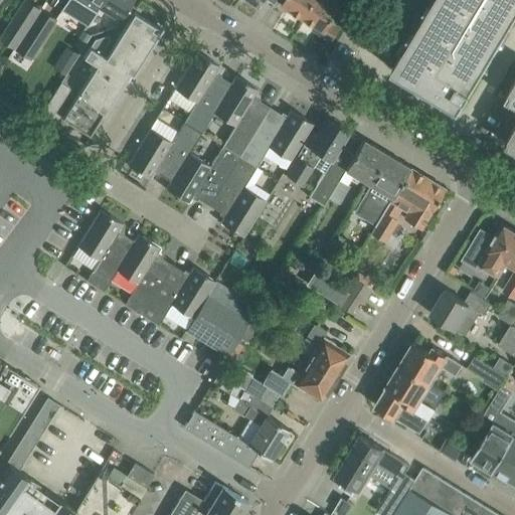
[(27,0),(24,0),(6,29),(22,39),(25,34),(41,8),(27,0)]
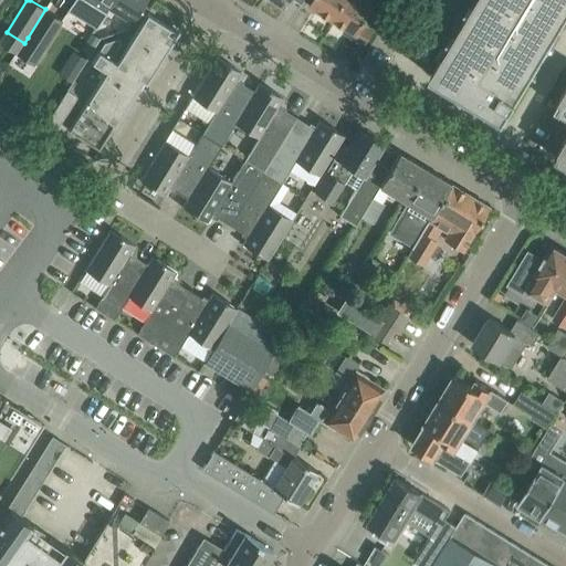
[(74,0),(69,11),(97,29),(109,9),(115,0),(74,0)]
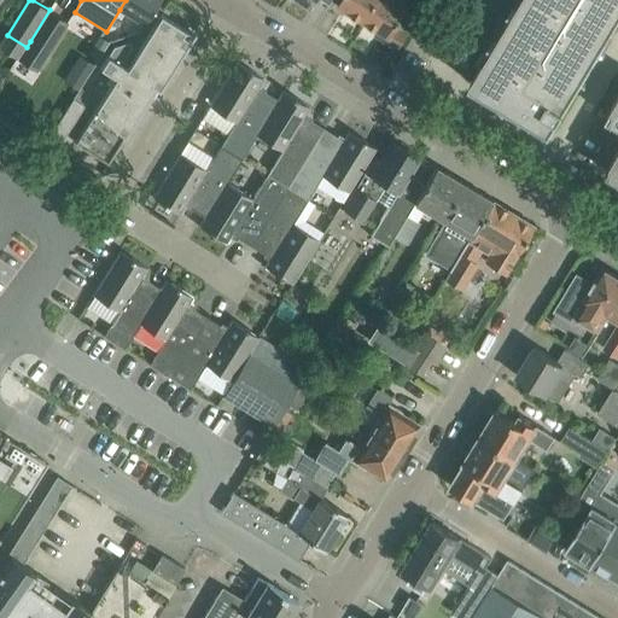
[(126,0),(120,10),(146,25),(161,0),(126,0)]
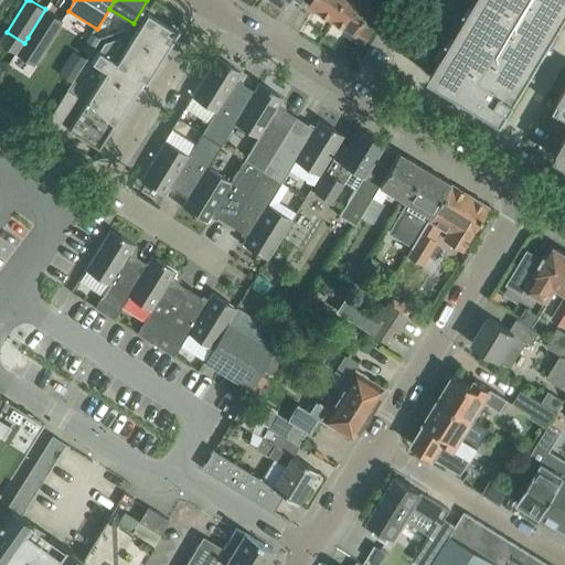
[(333,20),(344,0),(311,0),(309,6),(333,20)]
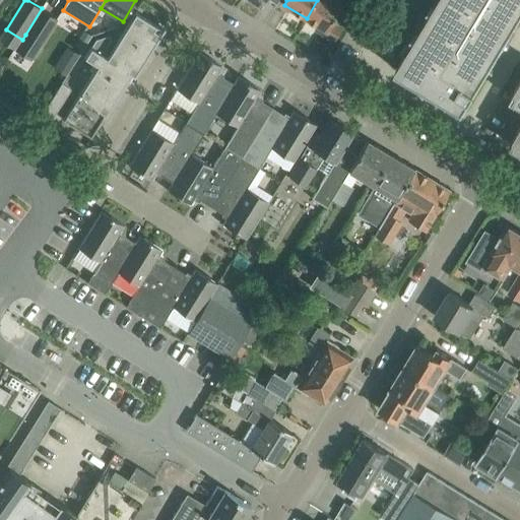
[(317,0),(307,18),(328,31),(347,0),(317,0)]
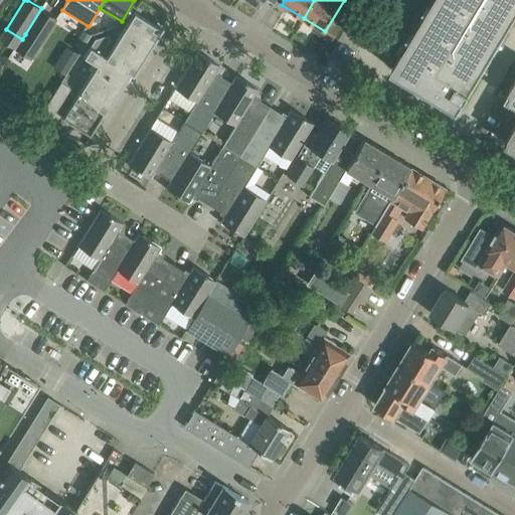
[(404,48),(392,69),(421,87),(419,90),(421,91),(425,84),(437,92),(435,95),(459,109),(486,63),(488,64),(489,63),(487,62),(502,36),(504,37),(505,36),(503,34),(511,20),(506,17),(513,5),(514,6),(514,0),(433,0),(428,8),(426,7),(425,9),(434,13),(426,25),(420,21),(412,35),(409,34),(409,36),(413,38),(416,40),(409,52),(404,48)]
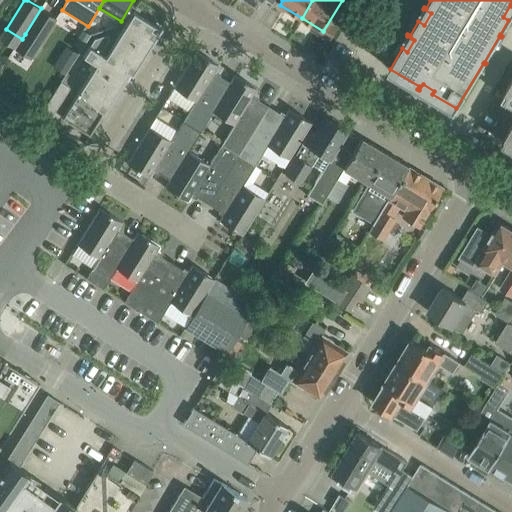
[(22,39),(15,49),(30,58),(56,18),(41,8),(22,39)]
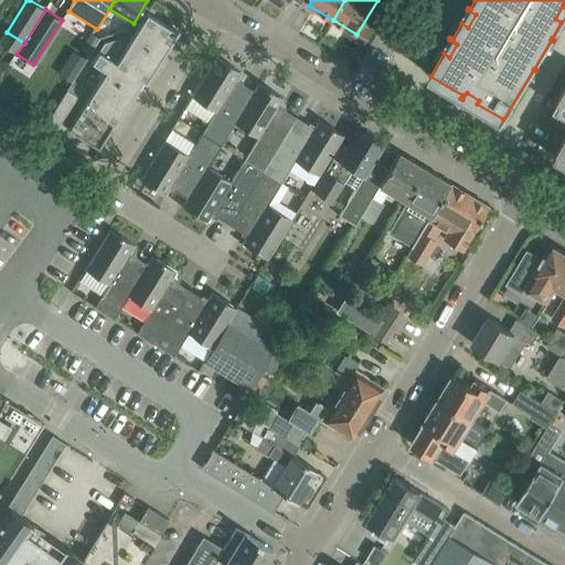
[(106,71),(68,130),(98,149),(137,88),(137,87),(141,80),(142,80),(146,82),(179,30),(178,29),(173,35),(167,32),(170,27),(147,13),(117,62),(110,59),(121,42),(116,39),(104,43),(98,51),(92,62),(106,71)]
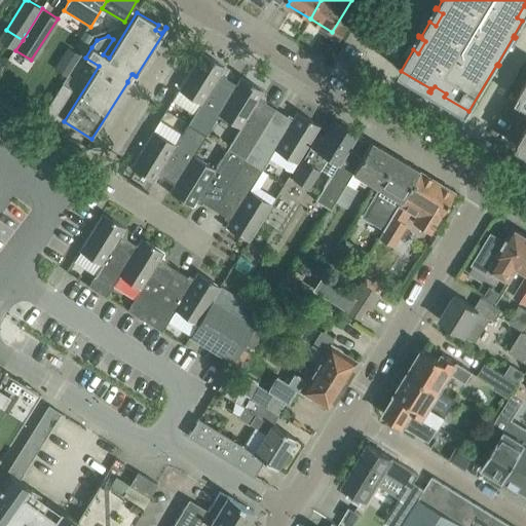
[(91,37),(84,33),(75,48),(83,52),(91,37)]
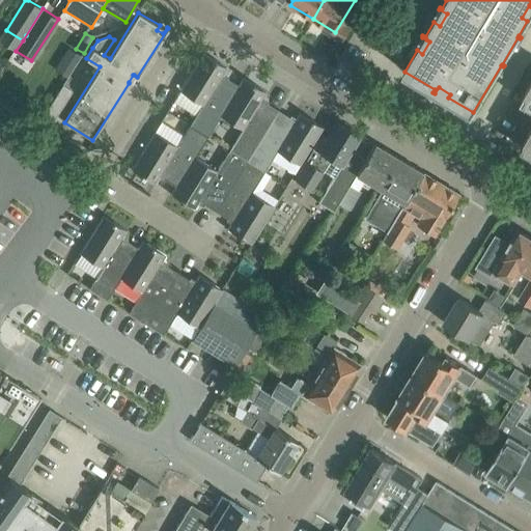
[(82,56),(70,49),(54,72),(67,80),(82,56)]
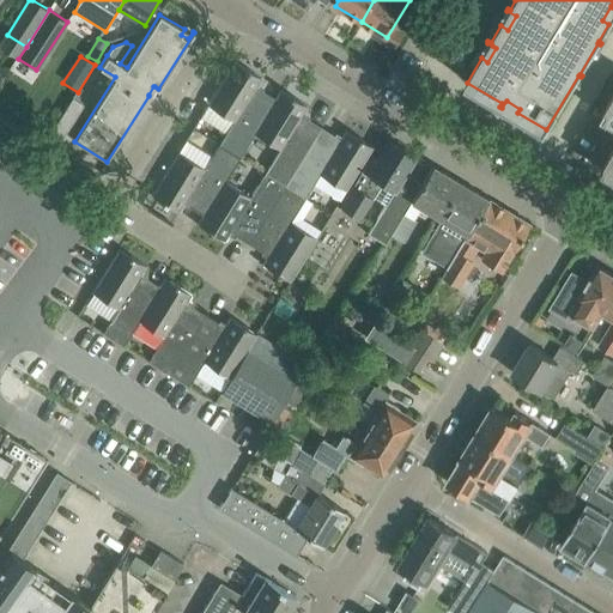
[(200,117),(226,134),(220,144),(240,157),(254,133),(274,99),(256,87),(262,79),(249,71),(250,70),(247,67),(246,68),(235,61),(200,117)]
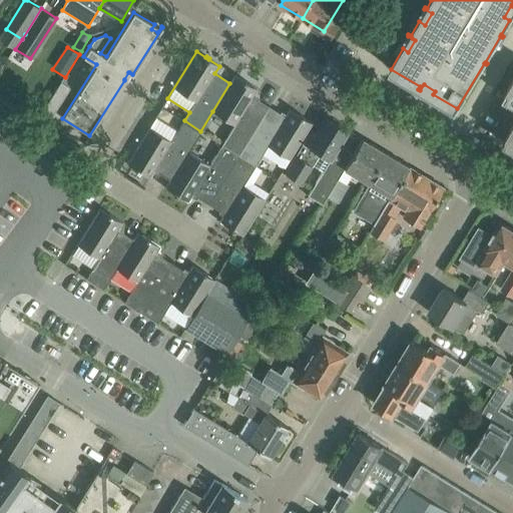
[(239,155),(270,107),(252,97),(258,89),(246,82),(247,81),(244,79),(243,81),(234,75),(229,83),(212,111),(234,125),(222,144),(239,155)]
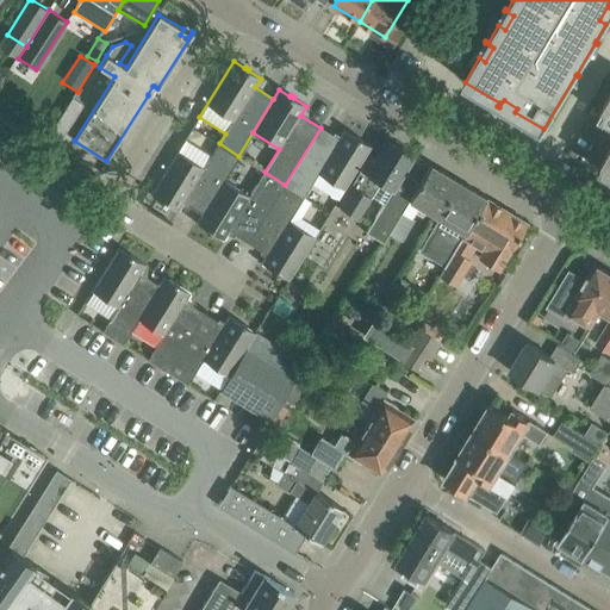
[(73,98),(49,135),(60,142),(83,105),(73,98)]
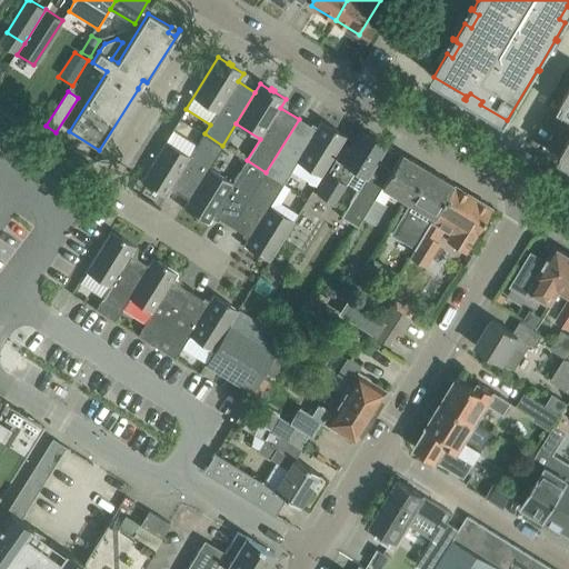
[(266,172),(283,183),(297,162),(320,177),(346,137),(337,130),(337,129),(333,127),(332,129),(321,121),(316,129),(299,119),(266,172)]
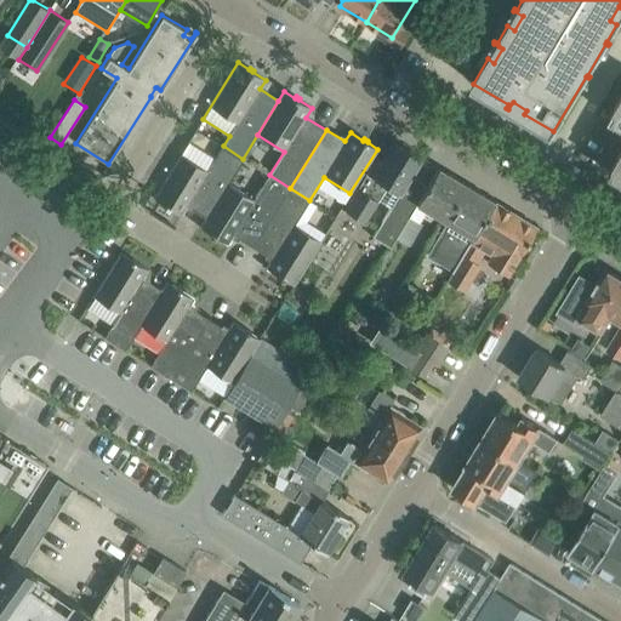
[(399,192),(410,175),(420,159),(421,158),(393,142),(382,161),(376,158),(345,210),(365,222),(379,199),(391,208),(397,198),(399,193),(400,194),(402,193),(399,192)]
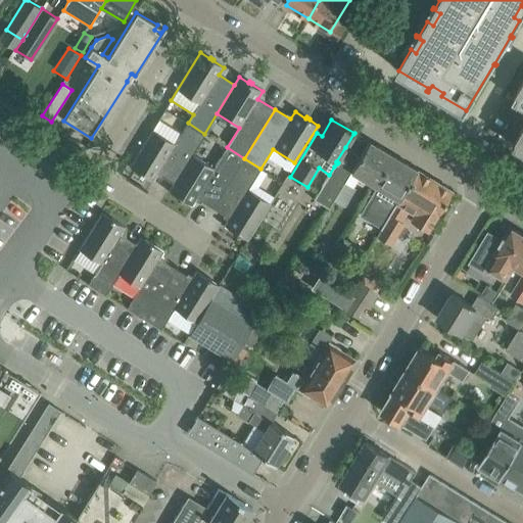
[(191,154),(204,134),(188,123),(175,144),(152,130),(130,167),(139,173),(138,174),(141,176),(142,175),(153,181),(157,174),(174,184),(191,154)]
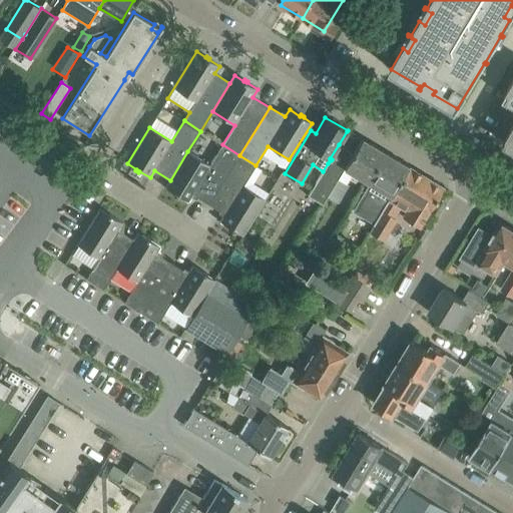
[(368,182),(386,153),(362,138),(344,168),(344,167),(342,171),(327,195),(328,196),(339,202),(349,185),(347,183),(353,173),(368,182)]
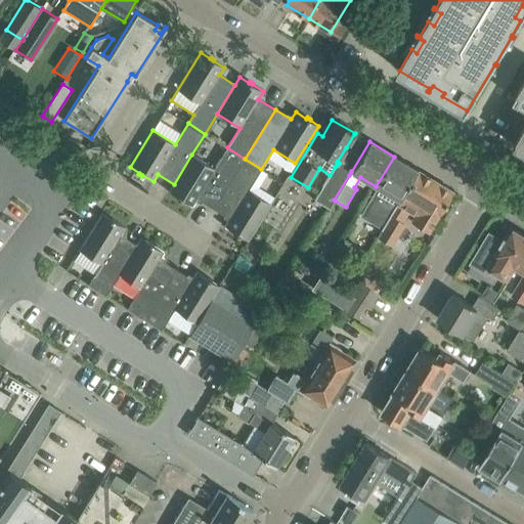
[(214,208),(245,159),(227,147),(214,168),(191,155),(174,184),(169,191),(178,197),(177,199),(180,201),(181,199),(192,206),(198,198),(214,208)]
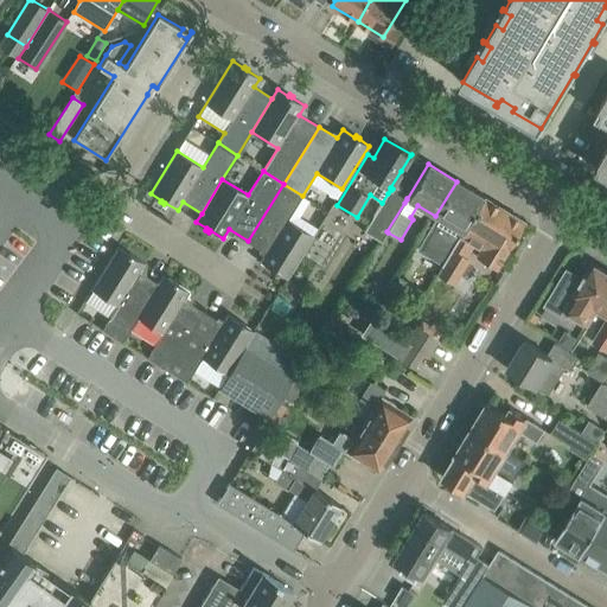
[(439,217),(420,249),(443,263),(441,267),(442,267),(464,232),(485,198),(484,197),(457,181),(435,216),(439,217)]
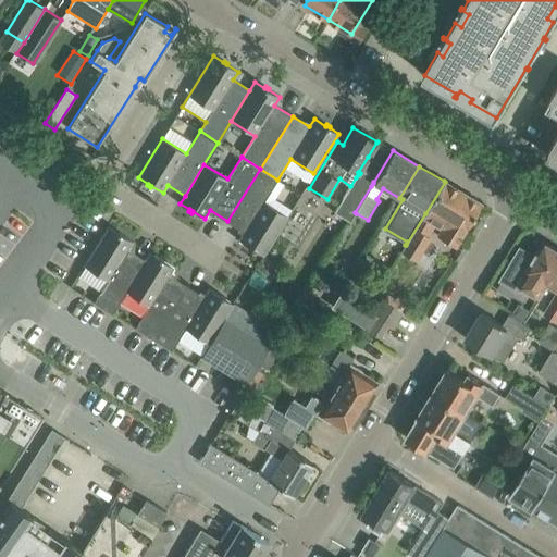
[(287,218),(288,217),(264,201),(277,180),(260,169),(227,221),(244,232),(238,240),(250,247),(249,249),(254,251),(255,249),(263,256),(287,218)]
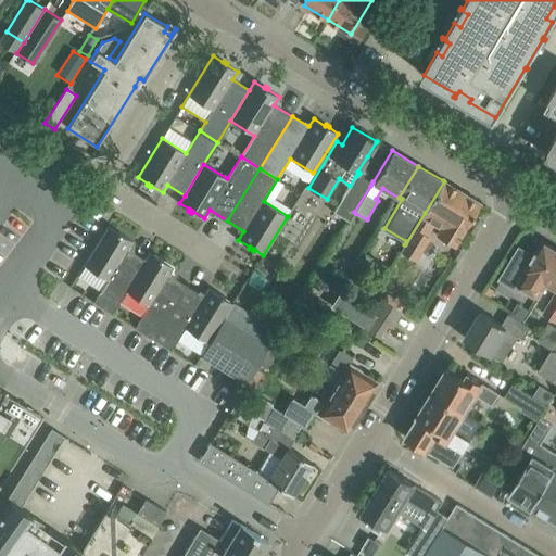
[(350,186),(335,212),(350,222),(355,213),(354,212),(370,186),(355,177),(350,186)]
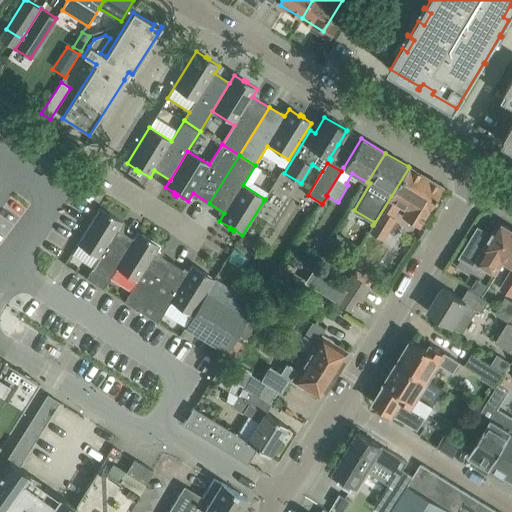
[(435,200),(443,187),(409,167),(391,196),(373,225),(370,231),(384,239),(396,219),(394,217),(401,206),(406,209),(401,216),(419,226),(427,212),(428,212),(429,209),(432,210),(437,202),(435,200)]
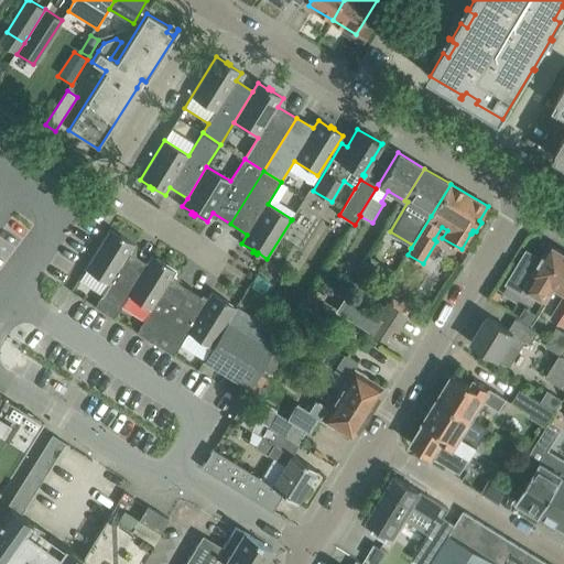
[(119,235),(110,229),(109,229),(85,269),(109,284),(95,306),(114,318),(128,295),(147,263),(129,253),(134,245),(122,237),(123,236),(120,234),(119,235)]
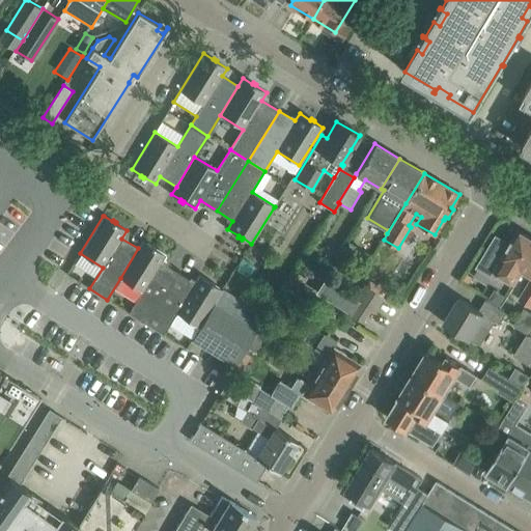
[(523,271),(530,257),(530,238),(518,229),(509,244),(496,235),(477,267),(494,277),(497,272),(516,283),(523,272),(523,271)]
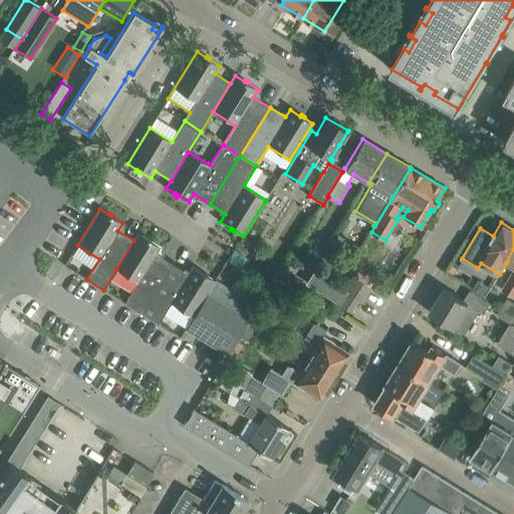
[(142,313),(172,264),(156,254),(161,247),(150,240),(151,239),(148,237),(147,238),(138,233),(134,240),(116,269),(138,282),(124,303),(142,313)]
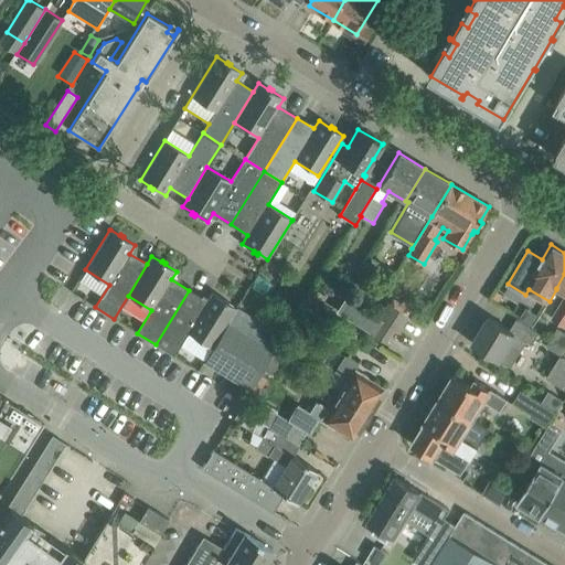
[(564,274),(556,288),(556,289),(564,294),(564,297),(553,319),(564,326),(564,274)]
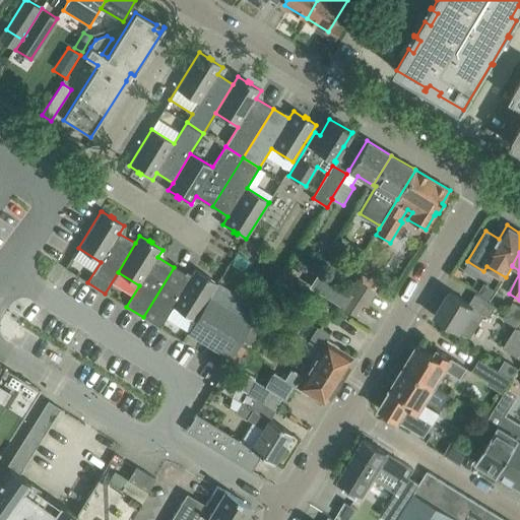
[(173,307),(196,321),(209,299),(217,283),(209,278),(210,277),(206,275),(206,276),(195,269),(190,277),(174,267),(143,317),(160,327),(173,307)]
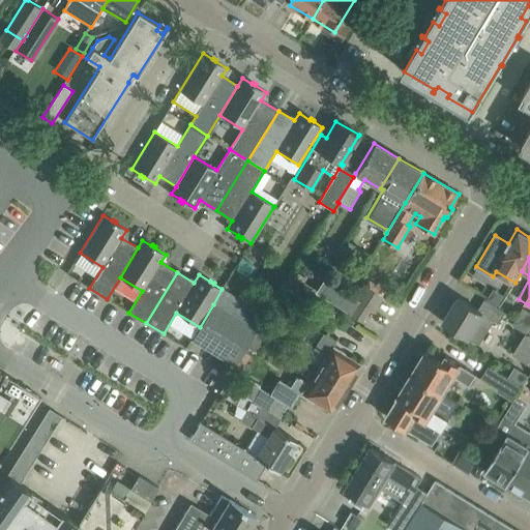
[(374,308),(382,296),(364,285),(356,298),(374,308)]
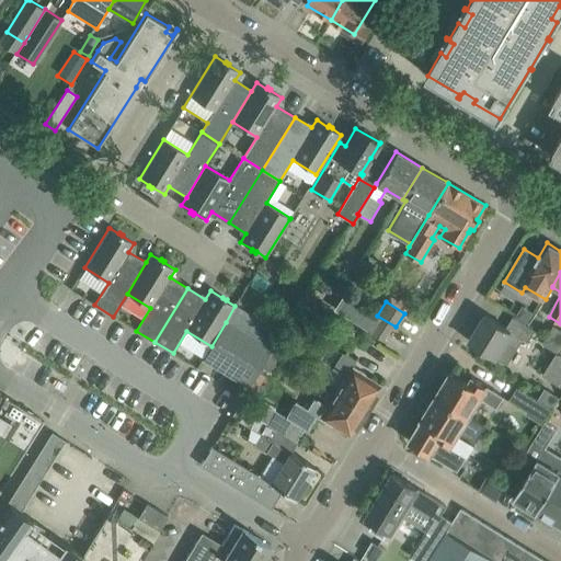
[(350,341),(355,331),(328,313),(322,323),(334,330),(334,332),(350,341)]
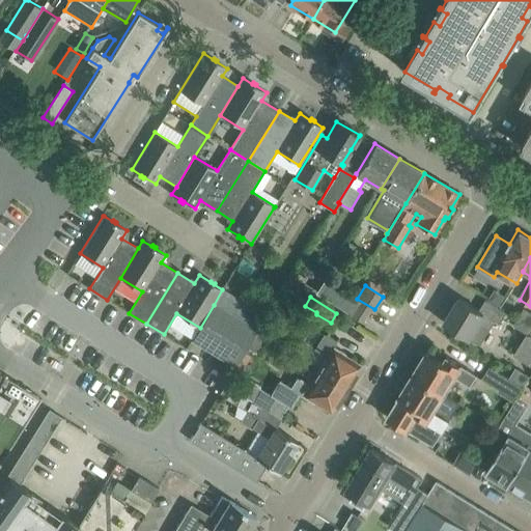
[(490,330),(496,320),(500,323),(507,312),(485,299),(479,310),(459,298),(444,323),(469,338),(479,344),(488,330),(490,330)]
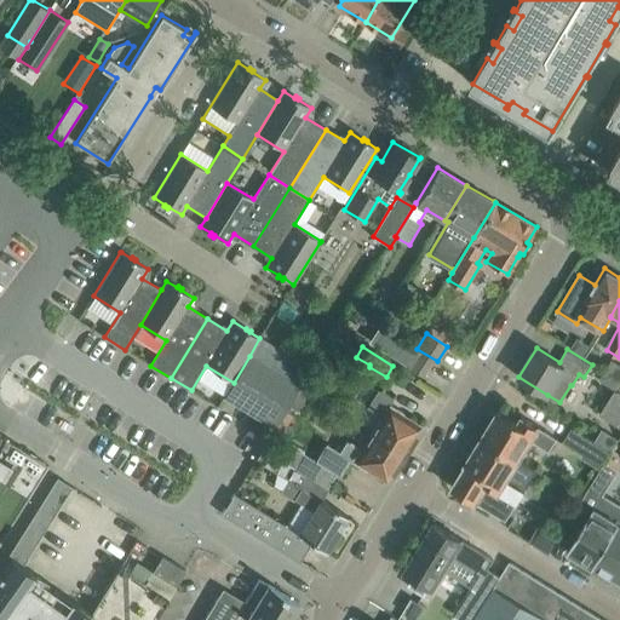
[(426,379),(437,361),(417,349),(406,366),(426,379)]
